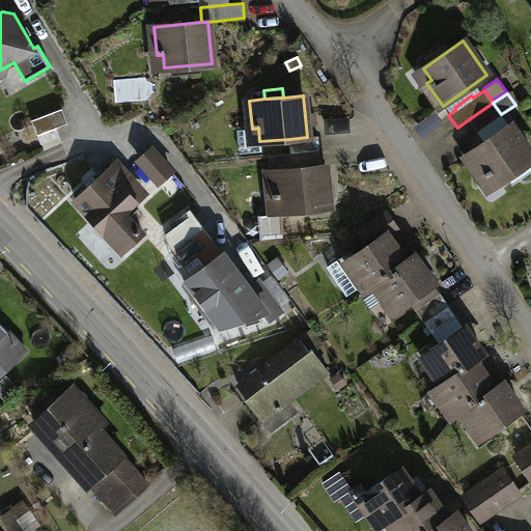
[(493,103),(469,119),(477,132),(502,115),(501,114),(493,103)]
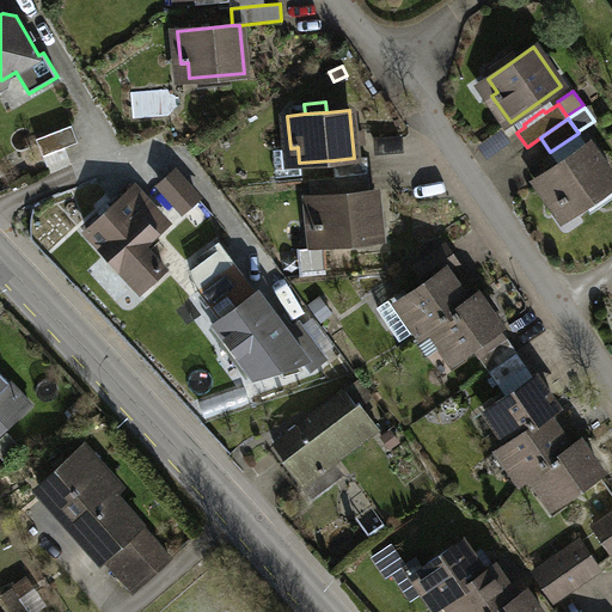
[(78,142),(72,126),(36,139),(43,155),(44,155),(48,166),(68,158),(65,147),(78,142)]
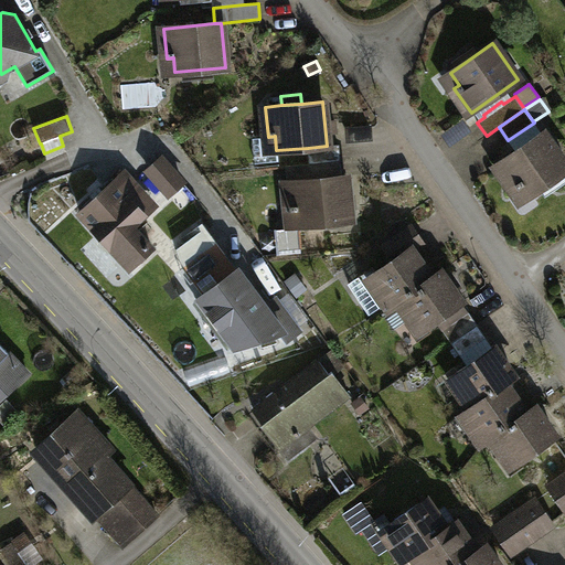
[(534,123),(508,140),(515,151),(542,134),(534,123)]
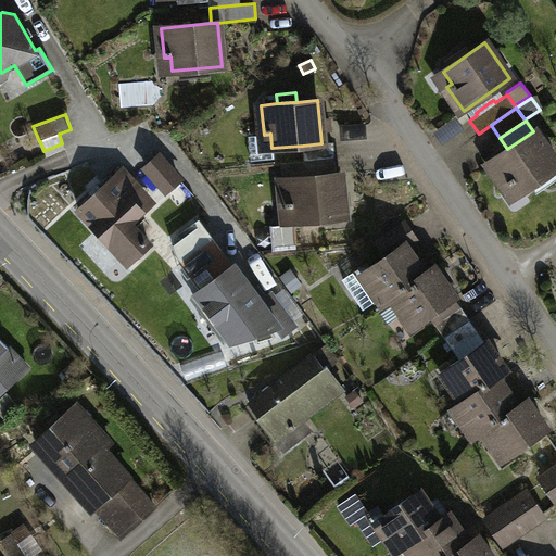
[(489,162),(507,188),(517,181),(523,191),(555,168),(555,162),(534,130),(533,131),(507,149),(489,162)]
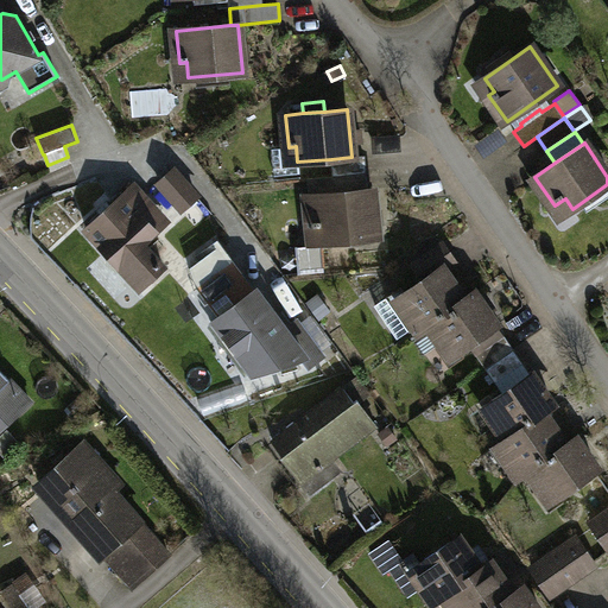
[(331,159),(333,176),(366,172),(365,156),(352,157),(331,159)]
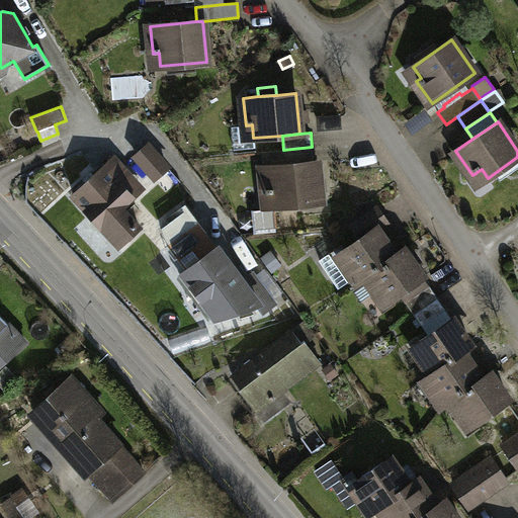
[(136,156),(155,177),(167,166),(148,145),(136,156)]
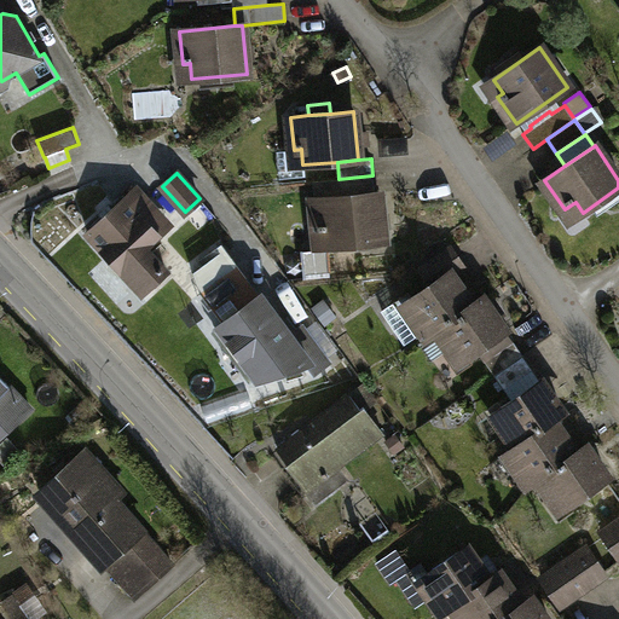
[(339,179),(340,196),(375,194),(372,175),(339,179)]
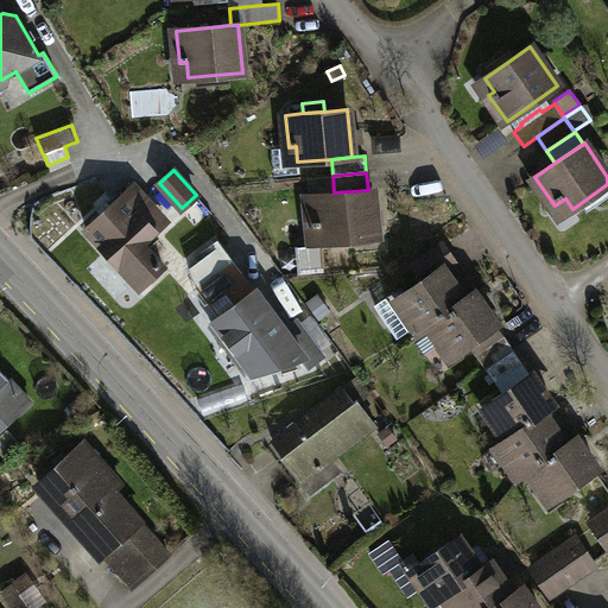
[(133,185),(87,228),(141,289),(164,267),(143,245),(158,232),(135,207),(145,197),(133,185)]
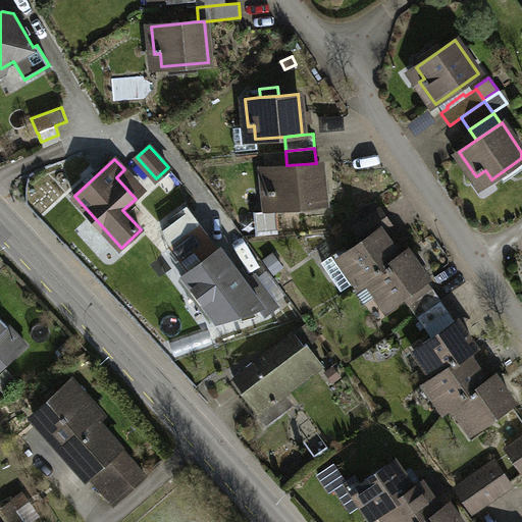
[(286,165),(265,167),(268,195),(274,195),(275,208),(323,204),(319,162),(316,163),(286,165)]
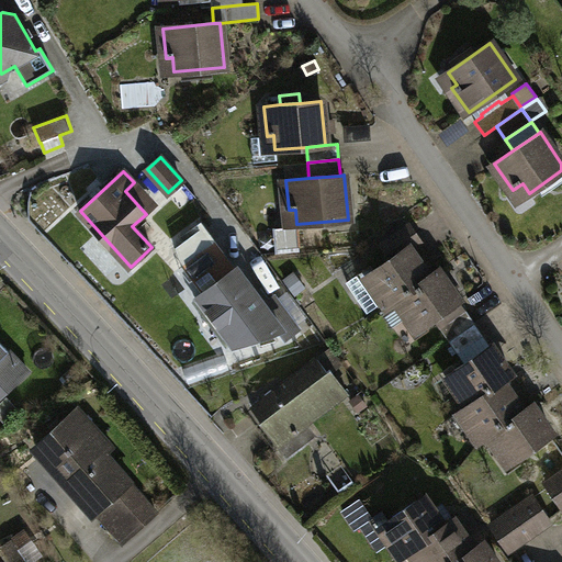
[(201,231),(211,244),(215,240),(201,222),(197,224),(201,231)]
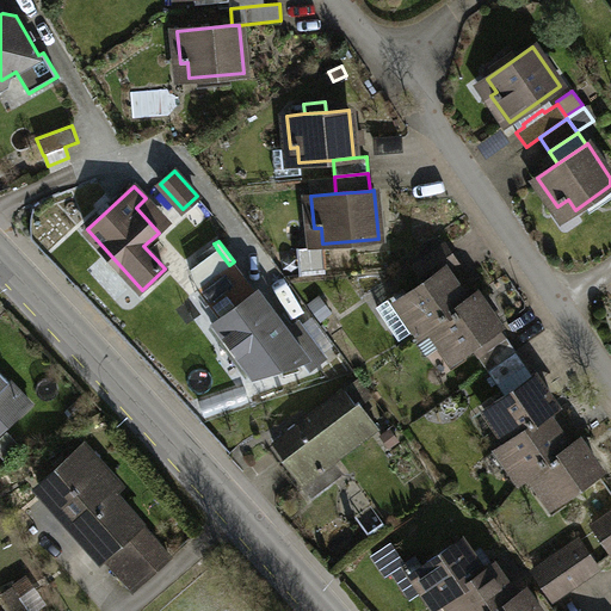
[(420,333),(431,326),(467,301),(444,269),(454,261),(443,245),(415,265),(426,281),(399,300),(395,294),(378,306),(401,338),(417,328),(420,333)]
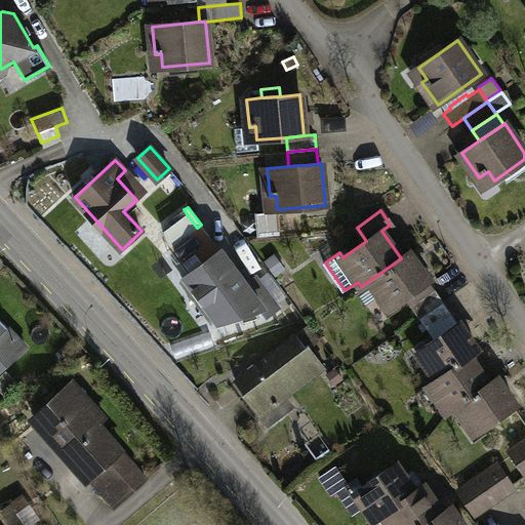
[(171,247),(197,228),(188,215),(165,231),(171,247)]
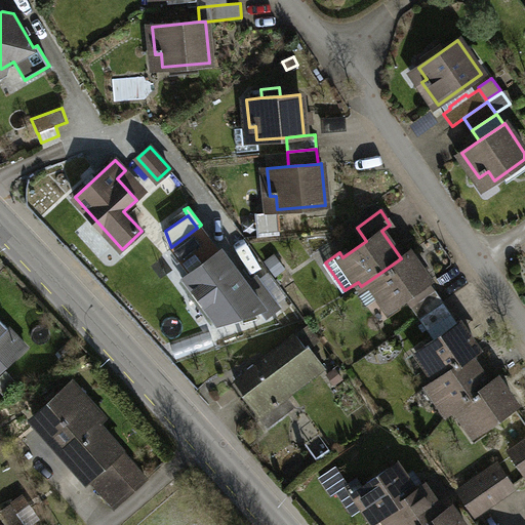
[(201,225),(197,228),(207,241),(182,260),(191,273),(220,250),(201,225)]
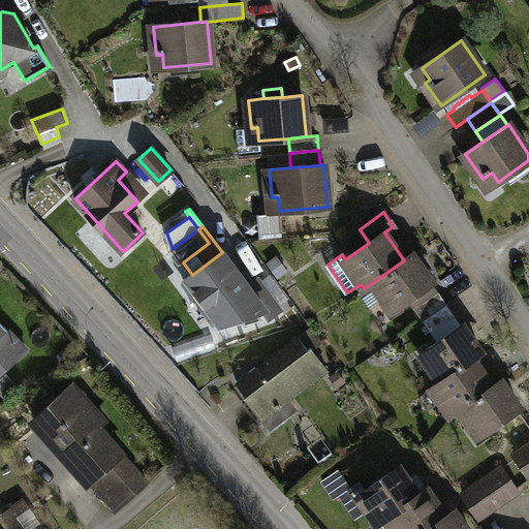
[(198,229),(173,249),(183,262),(209,243),(198,229)]
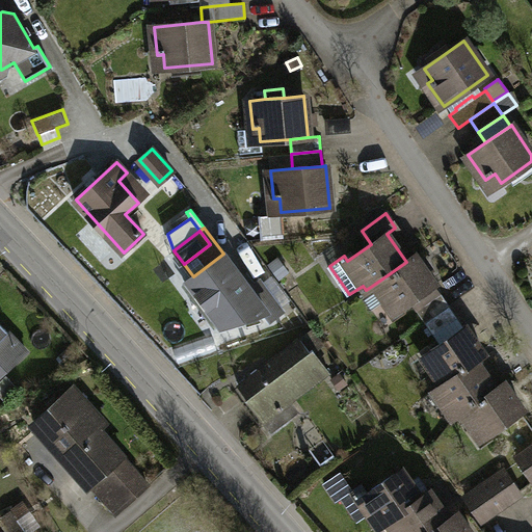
[(188,280),(221,325),(264,311),(271,320),(283,312),(260,282),(249,289),(223,254),(193,276),(188,280)]
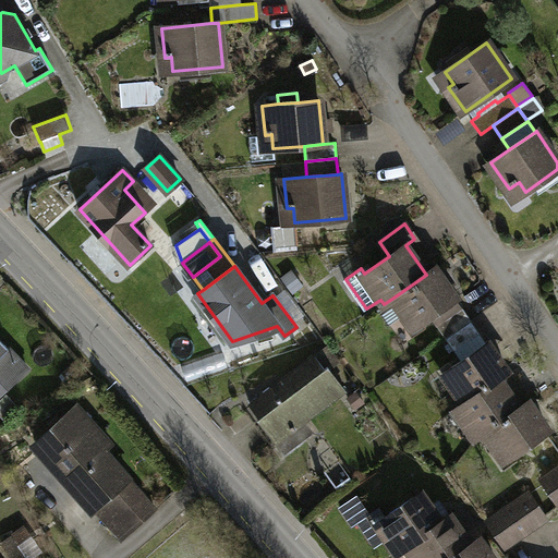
[(437,325),(446,338),(472,320),(463,307),(461,308),(455,299),(456,298),(436,268),(426,275),(393,298),(414,327),(433,314),(439,324),(437,325)]
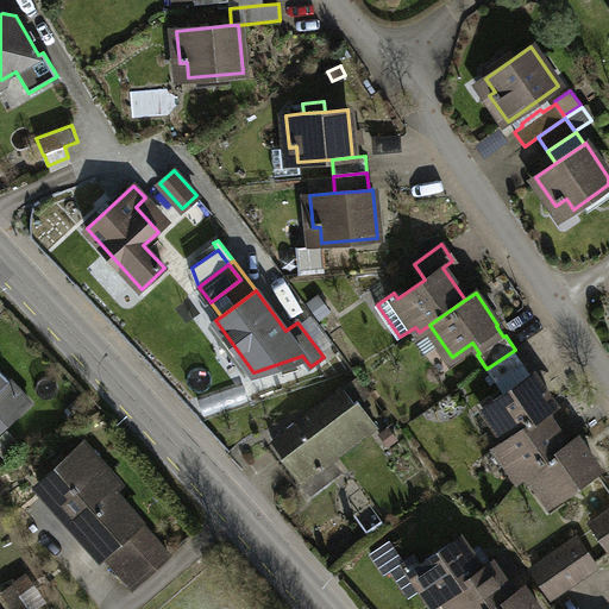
[(515,350),(487,369),(496,383),(525,364),(515,350)]
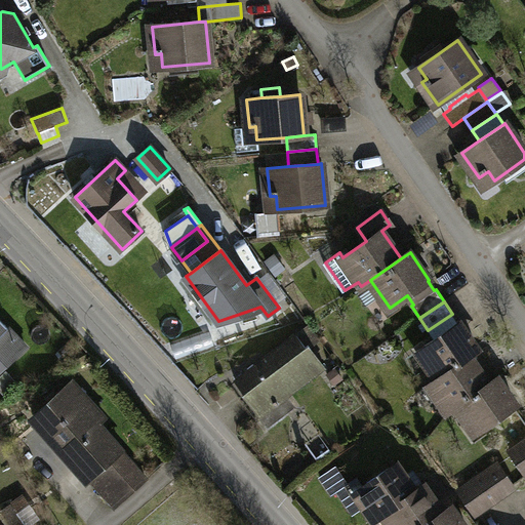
[(0,372),(27,348),(0,319),(0,372)]
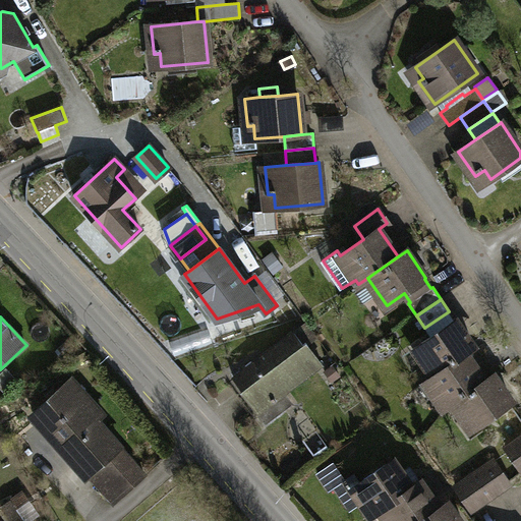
[(473,348),(454,321),(415,347),(435,375),(466,354),(473,348)]
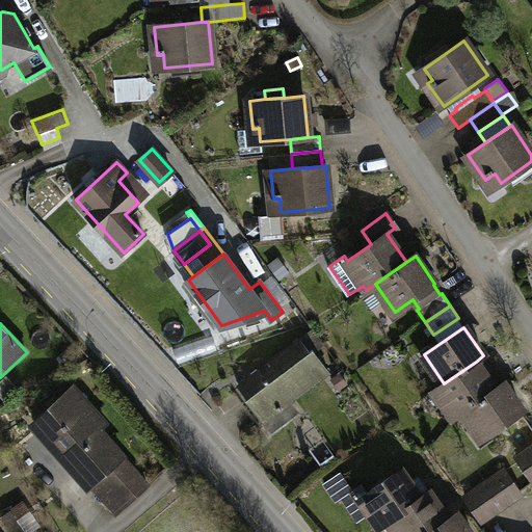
[(302,339),(299,341),(309,352),(312,350),(314,352),(323,345),(314,333),(303,340),(302,339)]
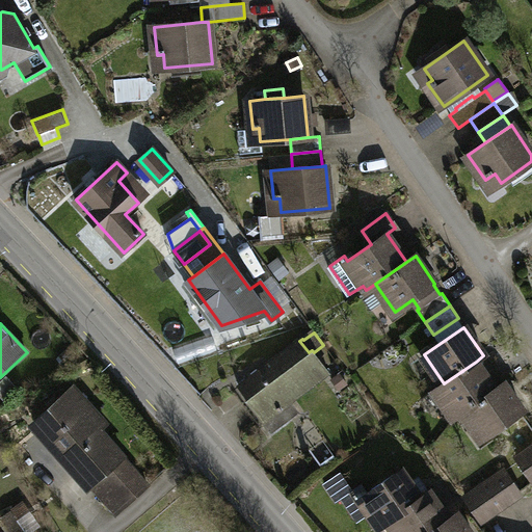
[(299,341),(239,387),(248,398),(247,398),(271,430),(290,417),(280,404),(326,369),(314,352),(312,350),(309,352),(299,341)]
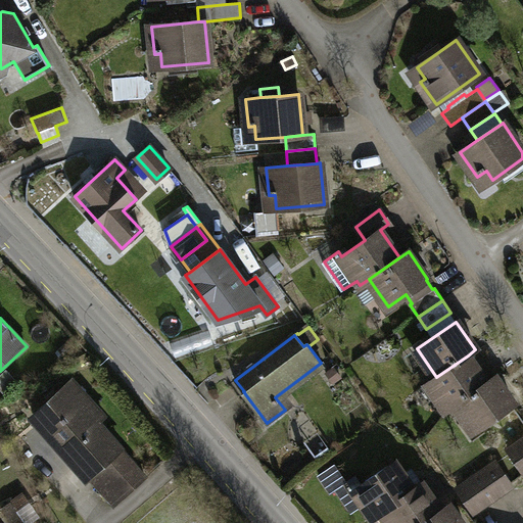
[(486,382),(468,355),(436,377),(427,382),(442,405),(439,408),(442,412),(455,403),(486,382)]
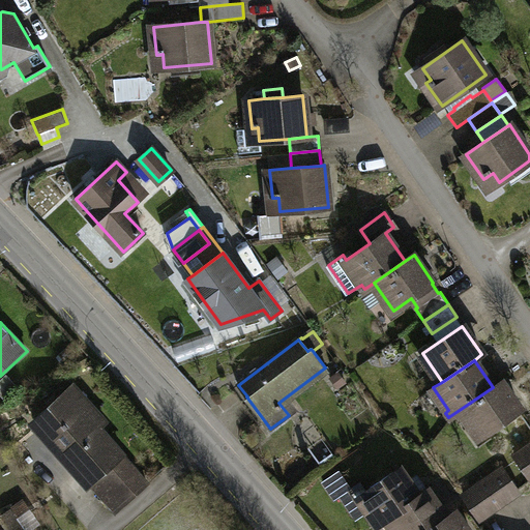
[(0,385),(0,390),(6,398),(18,386),(8,377),(0,385)]
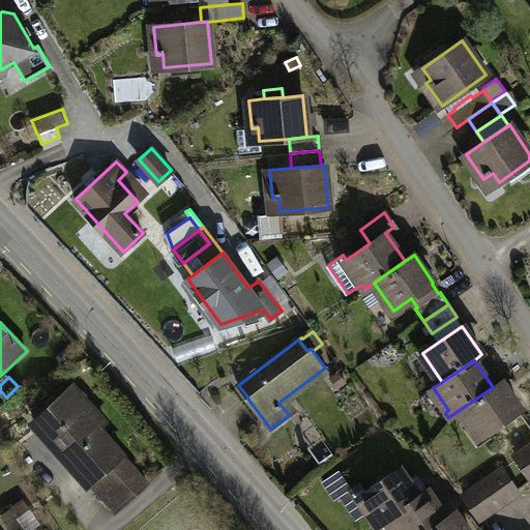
[(521,410),(501,382),(493,387),(461,409),(480,437),(521,410)]
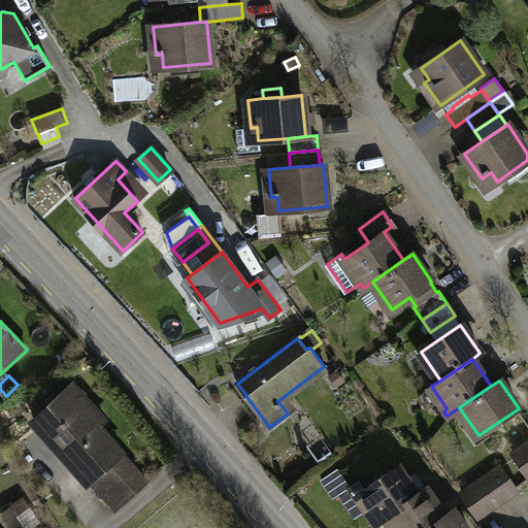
[(35,421),(88,480),(97,471),(124,501),(145,482),(79,407),(88,400),(74,386),(35,421)]
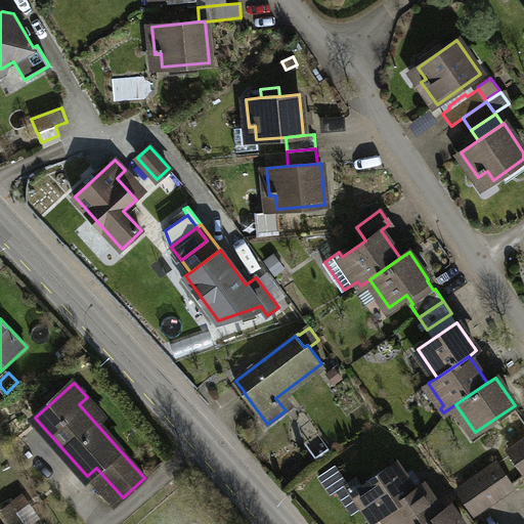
[(523,470),(523,439),(510,449),(523,470)]
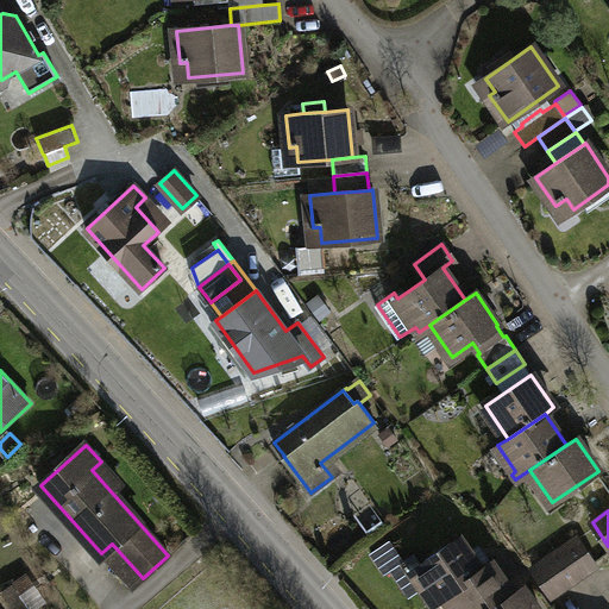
[(577,539),(604,570),(608,565),(608,557),(585,531),(577,539)]
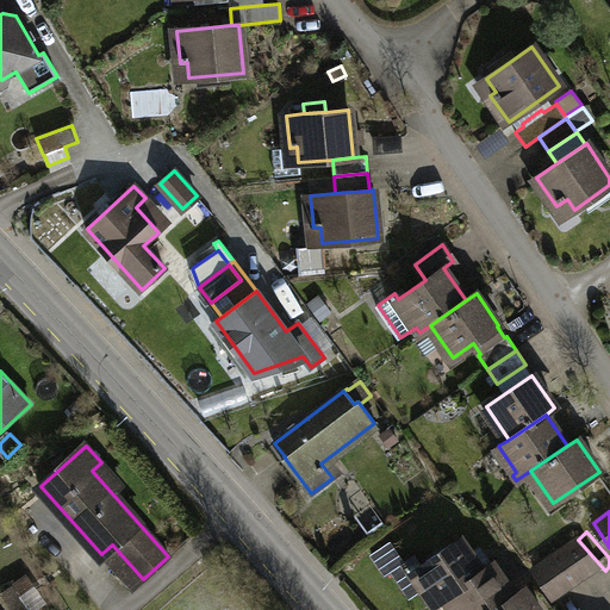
[(481,571),(459,539),(422,565),(415,555),(403,562),(390,545),(373,556),(386,576),(391,572),(406,595),(422,584),(436,603),(446,596),(481,571)]
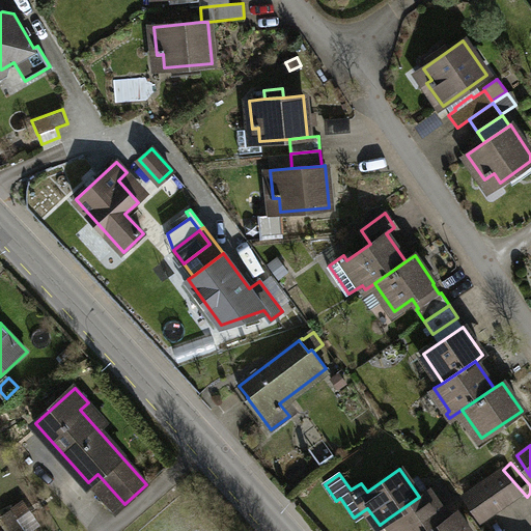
[(481,520),(519,494),(501,469),(465,495),(481,520)]
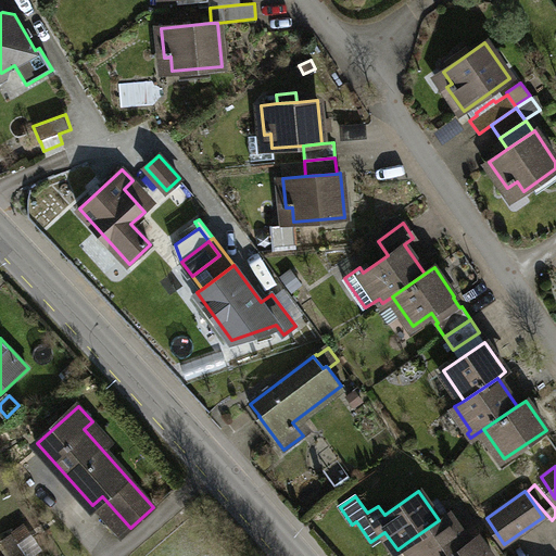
[(447,515),(439,520),(406,543),(414,555),(450,555),(468,544),(447,515)]
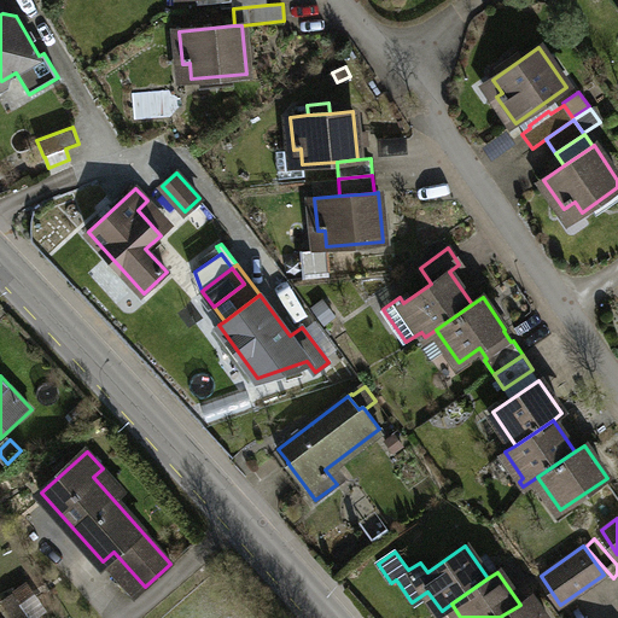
[(3,602),(13,617),(27,617),(16,601),(31,590),(27,583),(11,594),(12,596),(3,602)]
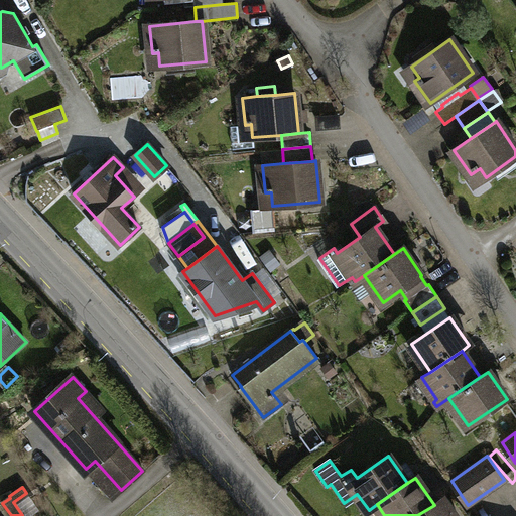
[(455,515),(442,499),(434,505),(417,515),(455,515)]
